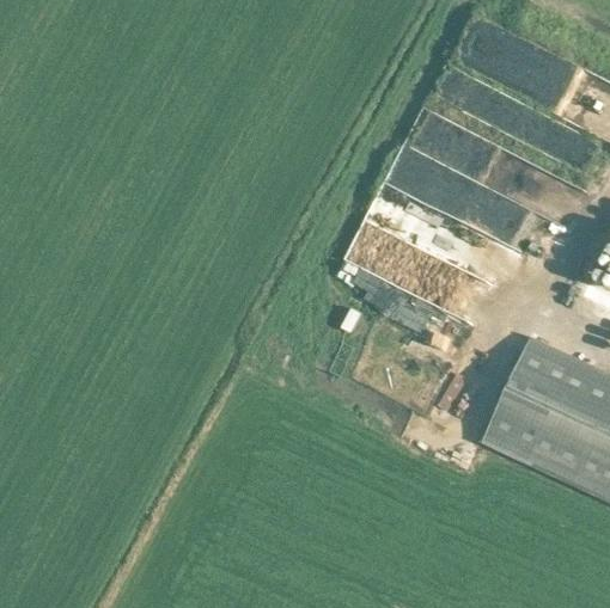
[(568,103),(609,122),(609,121),(609,84),(584,72),(568,103)]
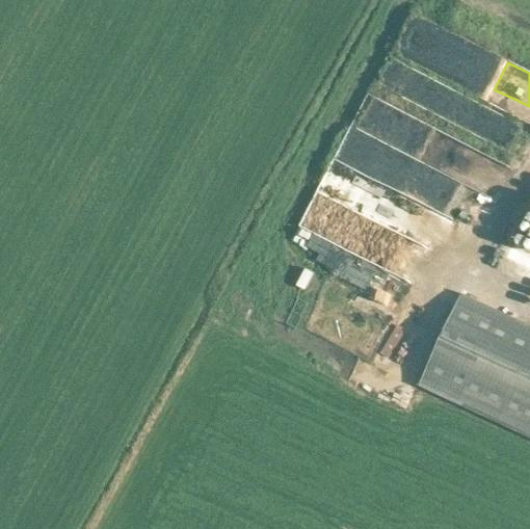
[(366,121),(362,131),(380,138),(385,128),(366,121)]
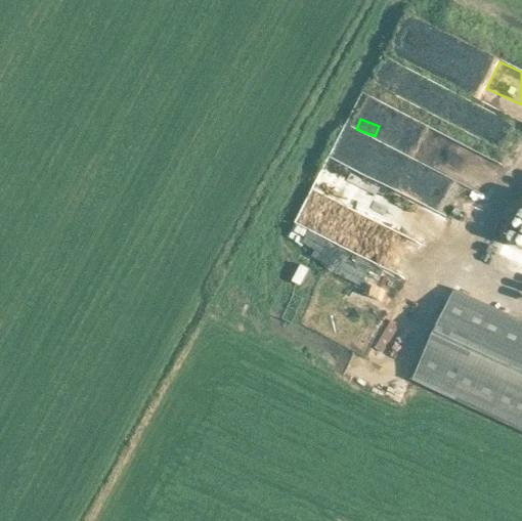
[(433,201),(431,216),(445,219),(448,204),(433,201)]
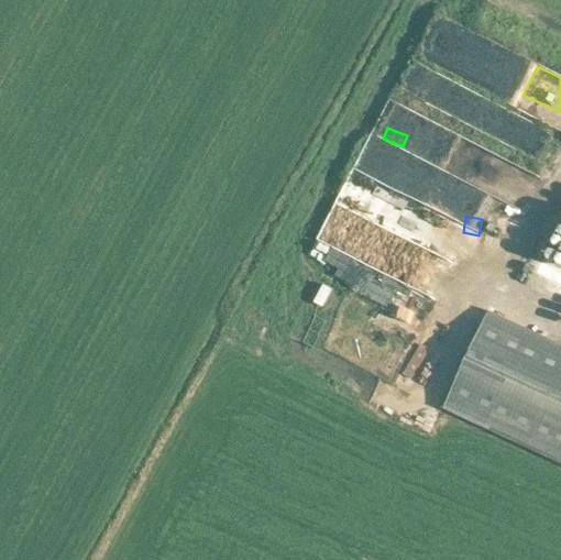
[(418,261),(381,357),(416,370),(447,291),(432,285),(439,270),(418,261)]
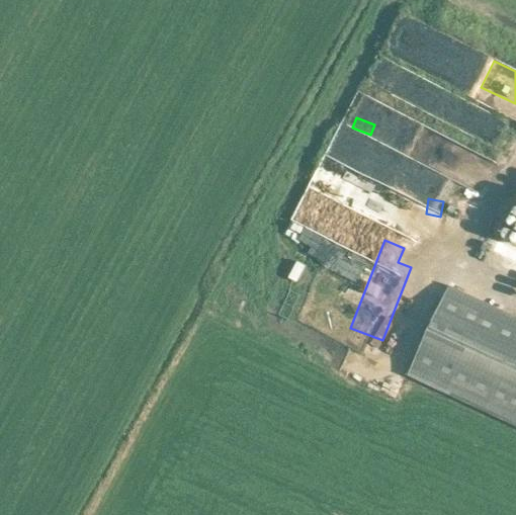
[(515,317),(447,285),(406,374),(515,425),(515,317)]
